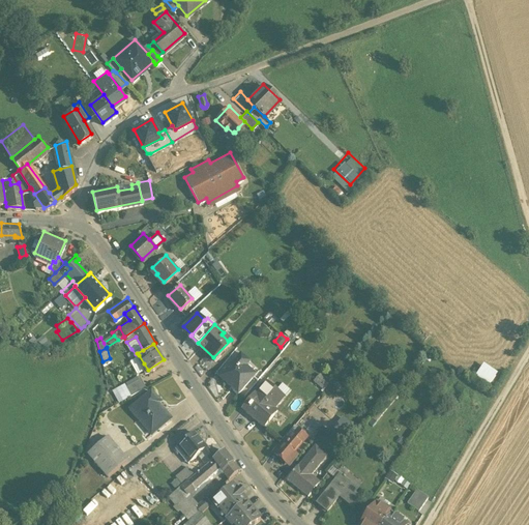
[(240,351),(219,373),(227,379),(227,378),(232,382),(231,384),(237,390),(253,374),(241,363),(246,357),(240,351)]
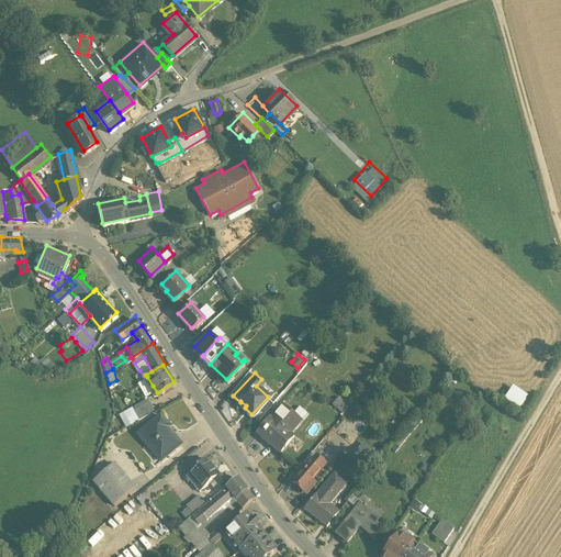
[(144,376),(137,379),(144,391),(153,386),(147,377),(146,375),(145,375),(144,376)]
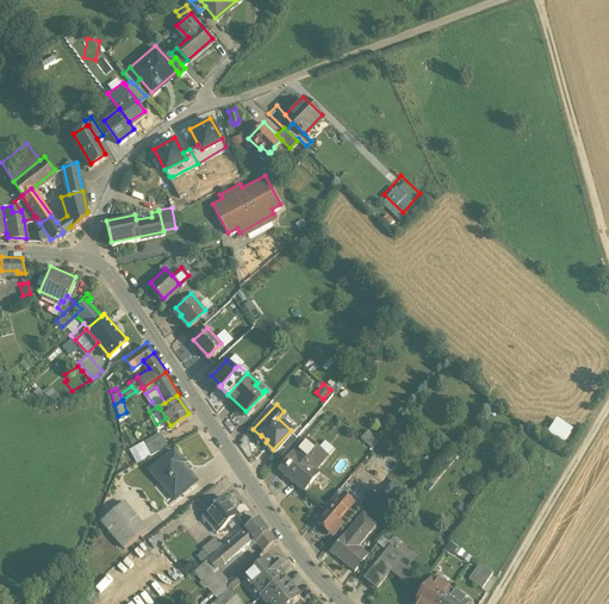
[(544,430),(564,440),(571,424),(552,415),(544,430)]
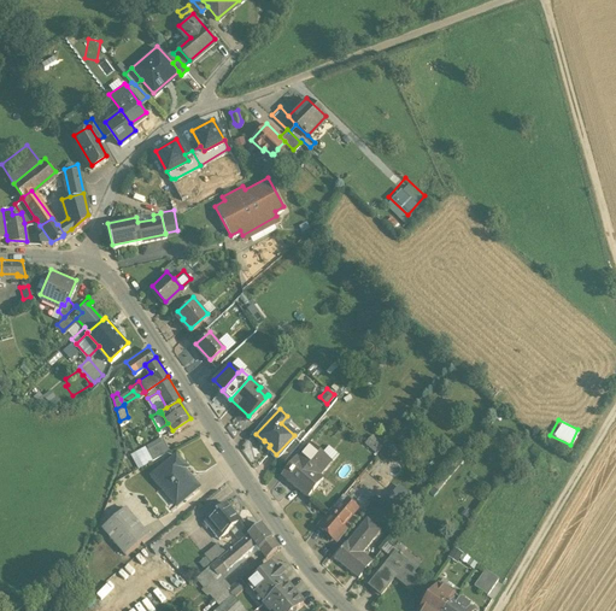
[(169,446),(160,432),(142,442),(144,444),(151,457),(169,446)]
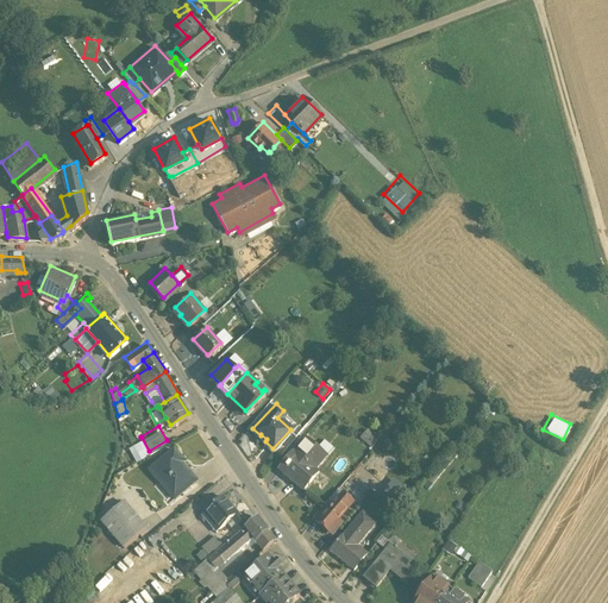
[(359,435),(371,446),(378,437),(367,427),(359,435)]
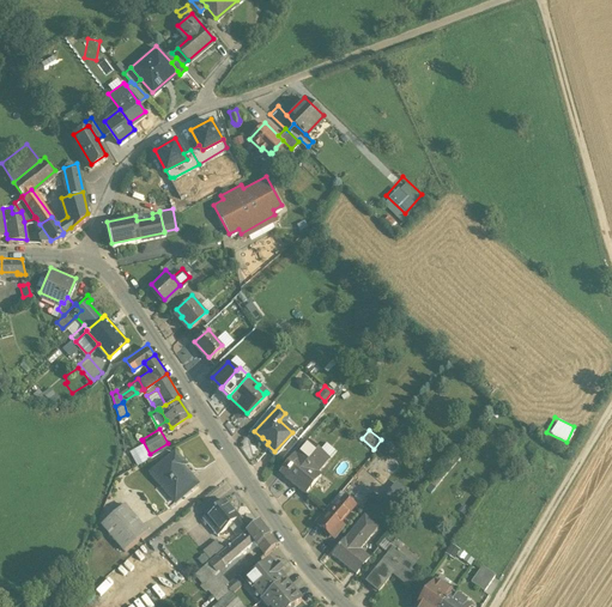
[(306,436),(278,471),(304,492),(321,472),(319,469),(329,456),(306,436)]
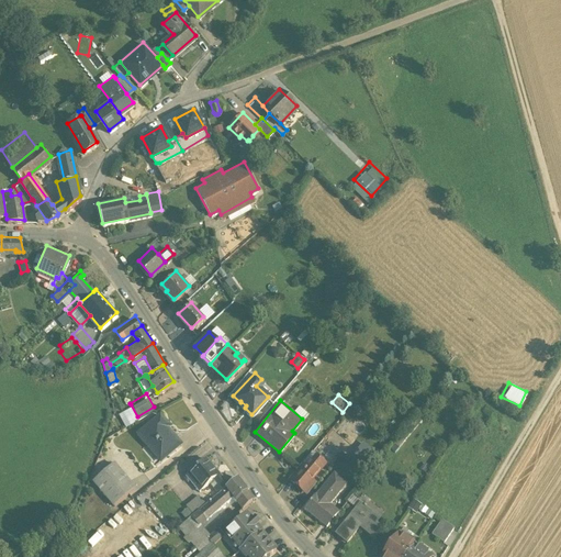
[(125,423),(137,416),(131,404),(119,411),(125,423)]
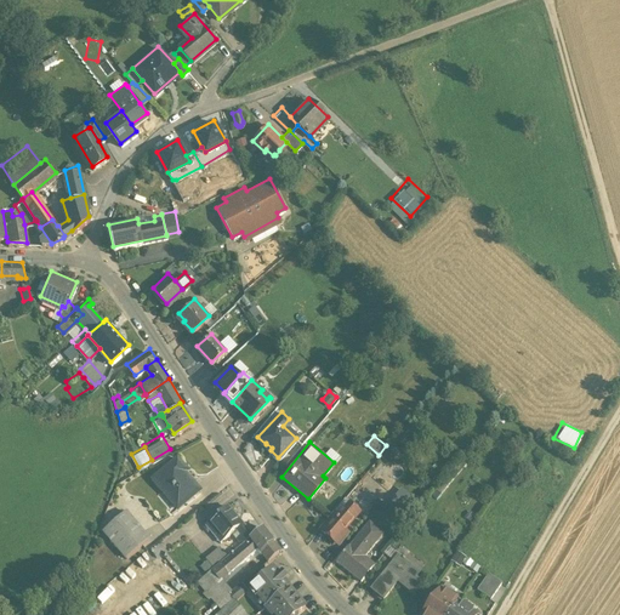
[(176,454),(152,476),(161,487),(164,484),(172,495),(171,495),(177,502),(176,505),(199,487),(189,474),(192,473),(176,454)]
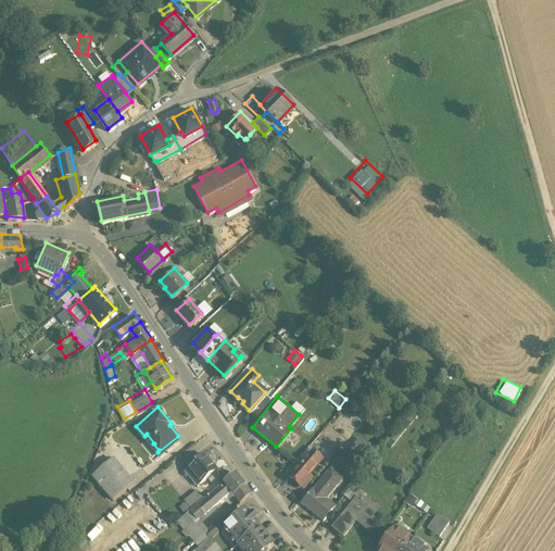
[(396,429),(390,437),(394,441),(401,433),(396,429)]
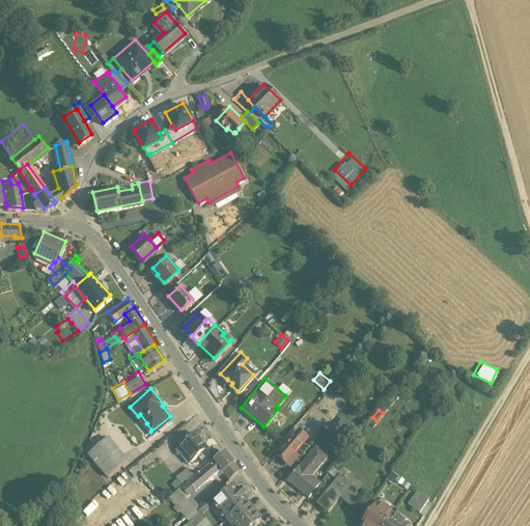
[(288,439),(277,452),(277,453),(278,452),(286,459),(306,436),(298,428),(288,439)]
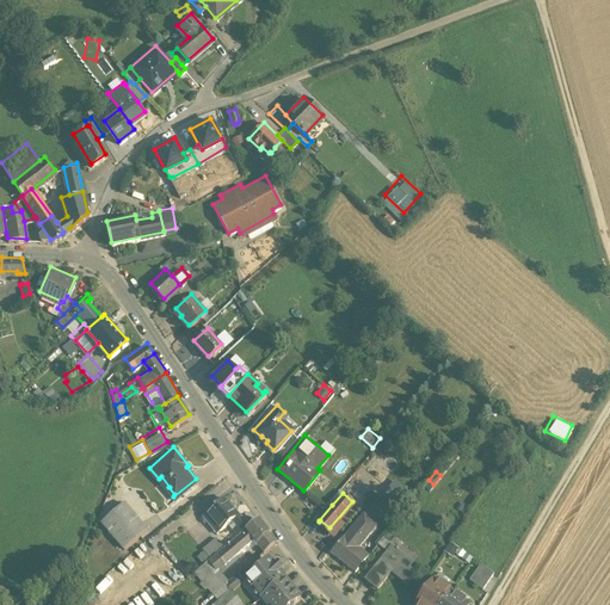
[(222,494),(211,504),(209,501),(203,506),(205,508),(204,510),(219,528),(230,517),(235,523),(232,525),(236,532),(244,525),(247,523),(238,511),(236,512),(229,502),(222,494)]
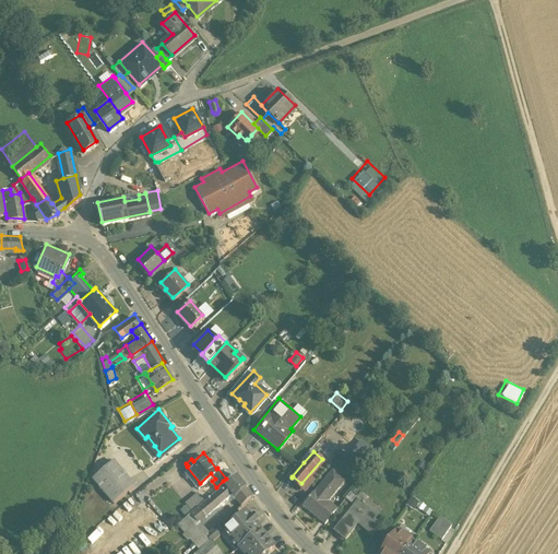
[(113,458),(92,475),(113,501),(133,482),(113,458)]
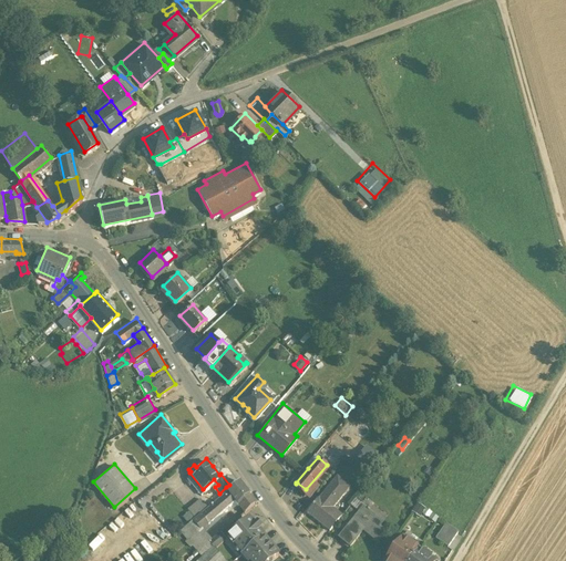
[(304,465),(290,479),(296,482),(308,468),(304,465)]
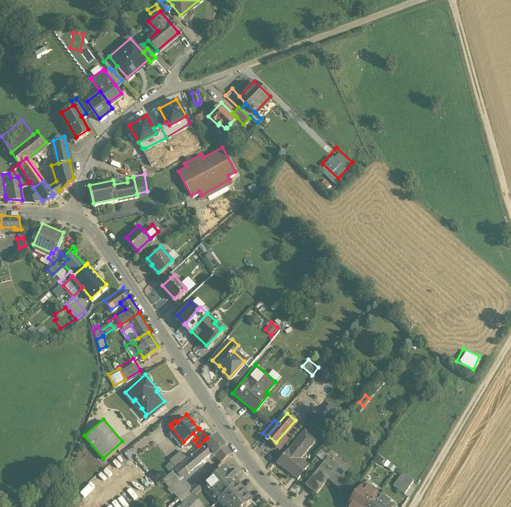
[(303,428),(288,447),(287,447),(277,460),(292,472),(300,463),(303,459),(299,456),(315,437),(303,428)]
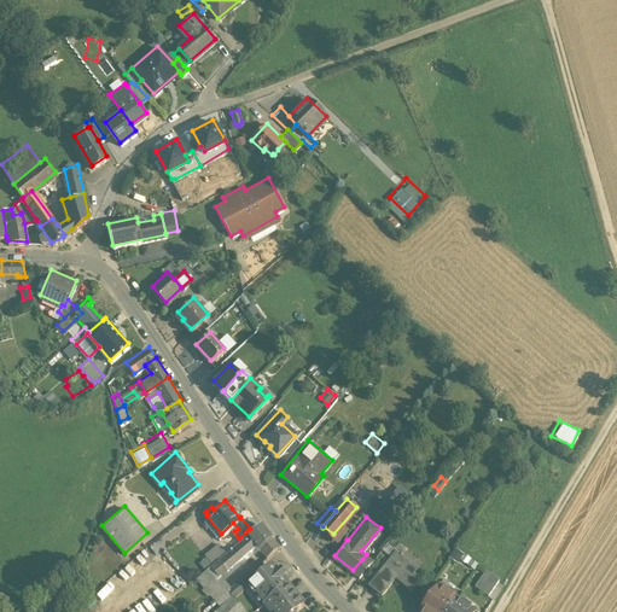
[(250,529),(246,531),(255,542),(266,555),(278,545),(260,520),(250,529)]
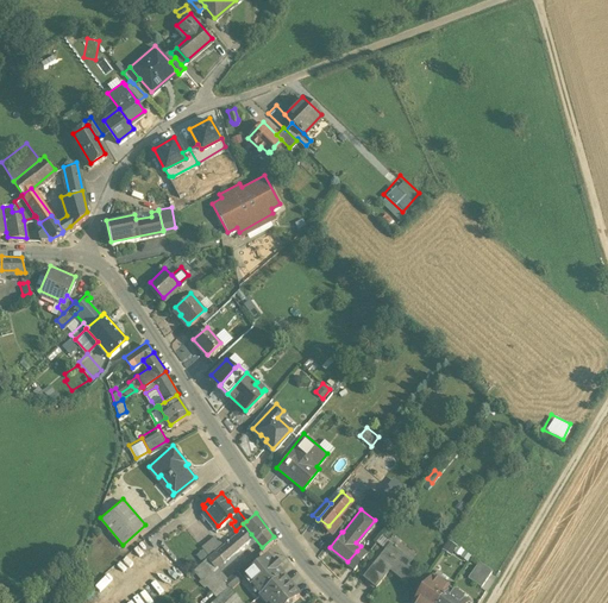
[(215,547),(215,548),(223,558),(251,534),(243,523),(236,531),(221,542),(215,547)]
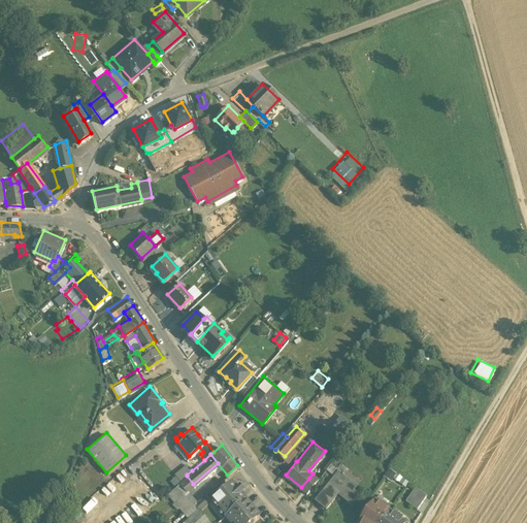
[(179,466),(187,475),(192,470),(186,462),(179,466)]
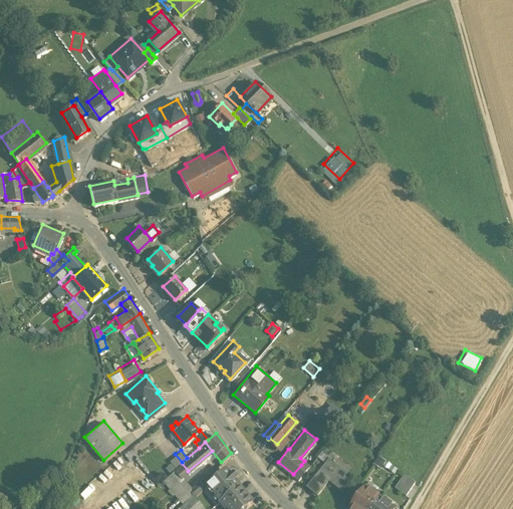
[(182,462),(175,454),(170,459),(176,467),(182,463),(182,462)]
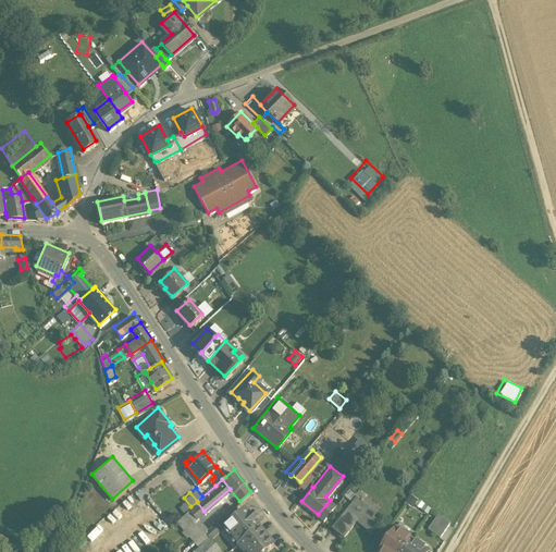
[(375,510),(357,494),(332,526),(343,535),(356,518),(369,529),(378,519),(371,515),(375,510)]
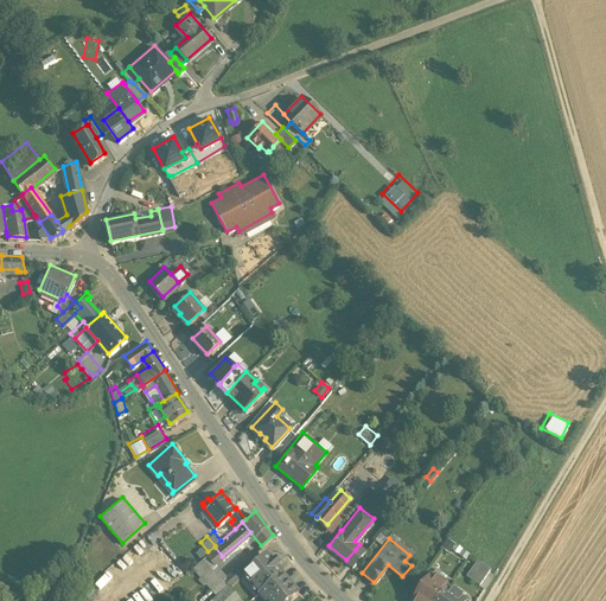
[(222,556),(215,547),(208,551),(205,554),(214,563),(222,556)]
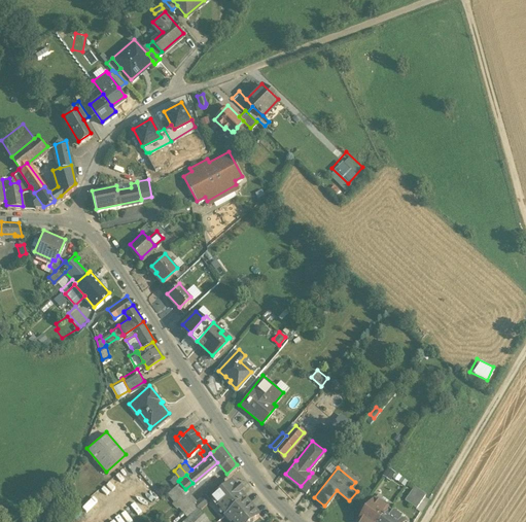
[(309,477),(301,486),(306,490),(314,481),(309,477)]
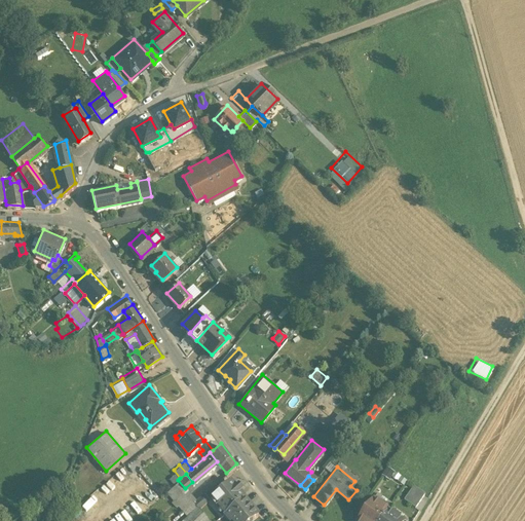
[(229,478),(211,493),(225,510),(244,494),(239,489),(241,487),(241,486),(238,483),(237,483),(235,484),(229,478)]
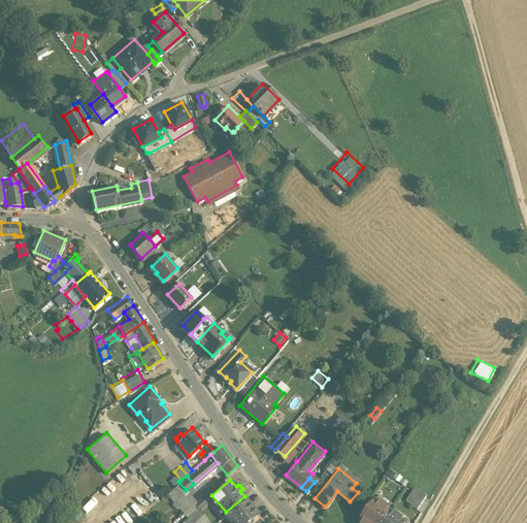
[(186,490),(178,482),(167,491),(184,511),(194,501),(195,500),(186,490)]
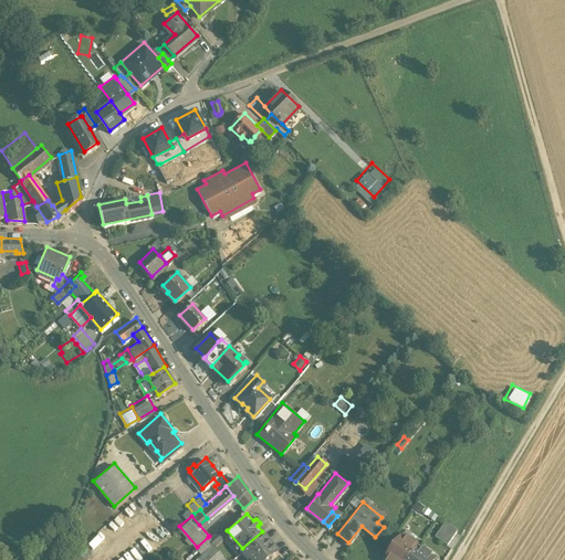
[(445,518),(433,534),(446,542),(457,527),(445,518)]
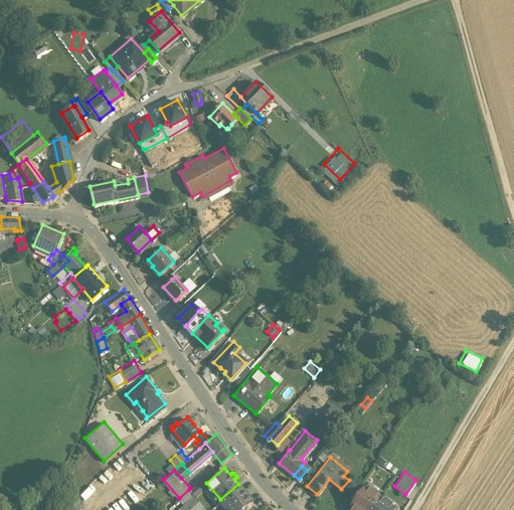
[(190,488),(195,494),(204,486),(199,481),(190,488)]
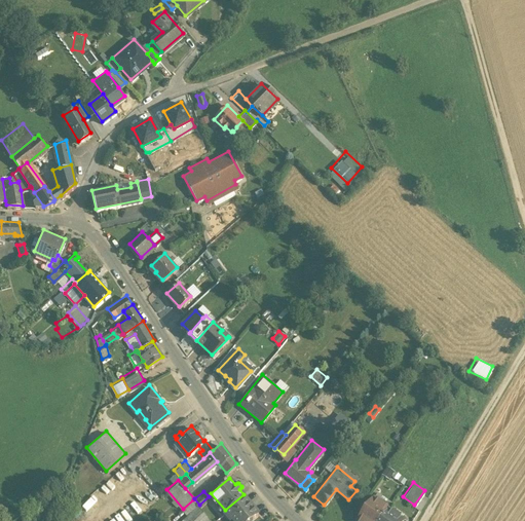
[(376,491),(373,495),(387,506),(390,500),(376,491)]
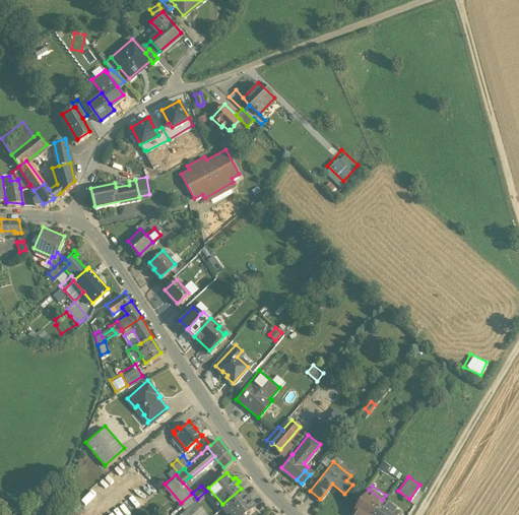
[(222,504),(221,505),(226,511),(229,510),(233,514),(237,514),(238,514),(245,514),(248,513),(248,511),(254,505),(250,499),(248,499),(245,496),(245,494),(241,489),(222,504)]
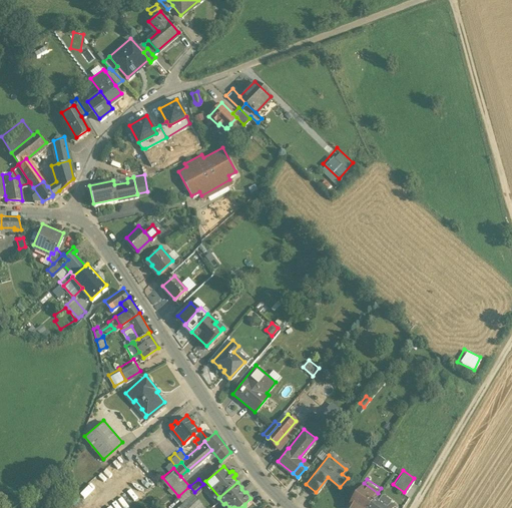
[(364,483),(359,490),(358,489),(354,495),(355,496),(347,507),(367,507),(378,493),(364,483)]
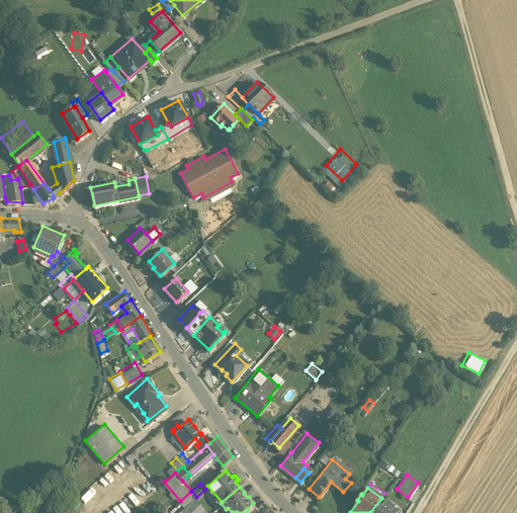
[(194,496),(190,492),(180,501),(184,506),(194,497),(194,496)]
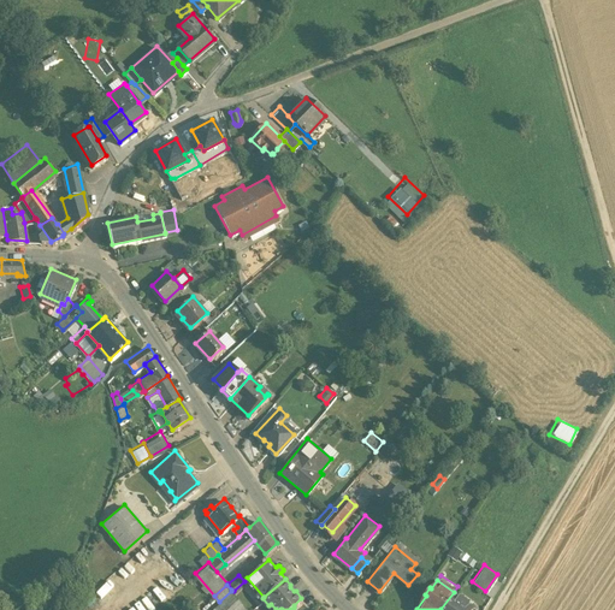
[(219,602),(210,609),(237,609),(244,605),(231,591),(219,602)]
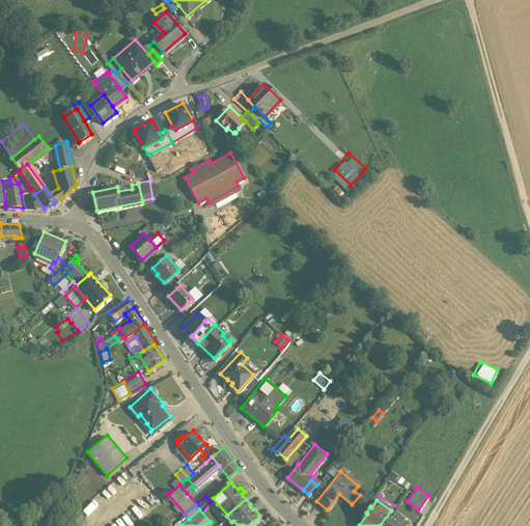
[(391,510),(380,525),(402,525),(407,522),(391,510)]
